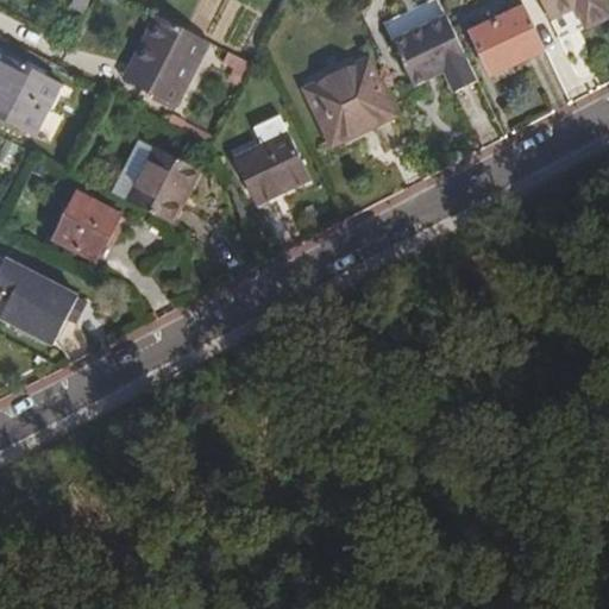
[(70,0),(68,10),(83,14),(88,0),(70,0)]
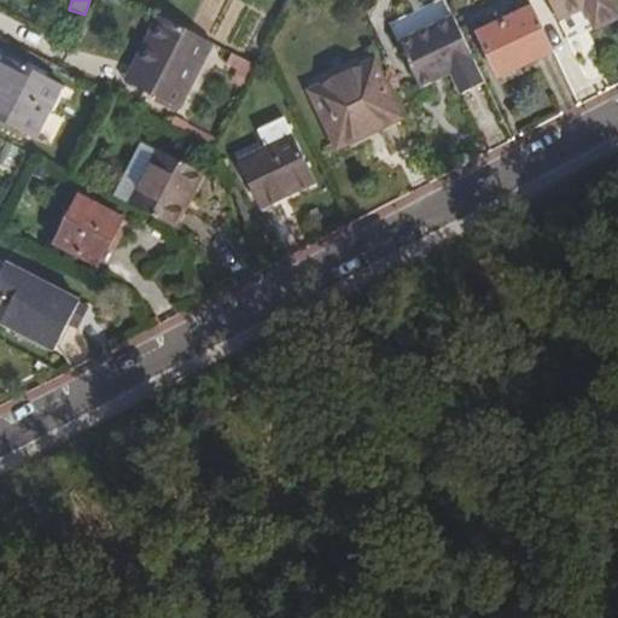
[(617,13),(611,0),(547,0),(557,19),(576,11),(573,6),(582,3),(584,6),(594,29),(617,16),(617,13)]
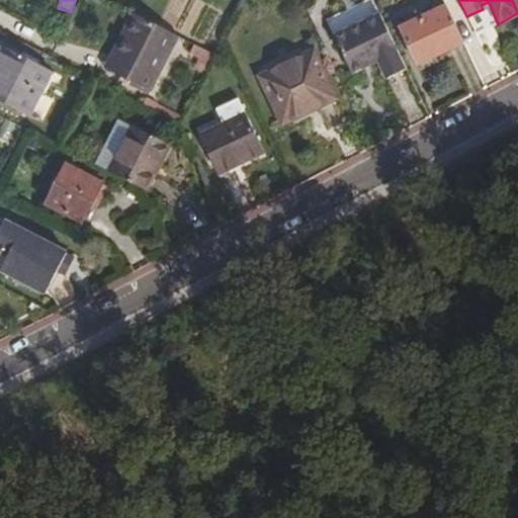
[(462,44),(444,5),(399,27),(417,66),(462,44)]
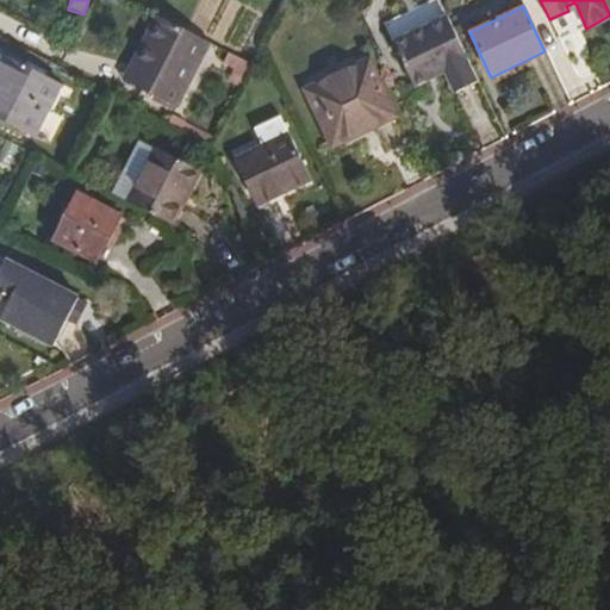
[(156,17),(143,42),(151,45),(143,61),(188,85),(211,45),(156,17)]
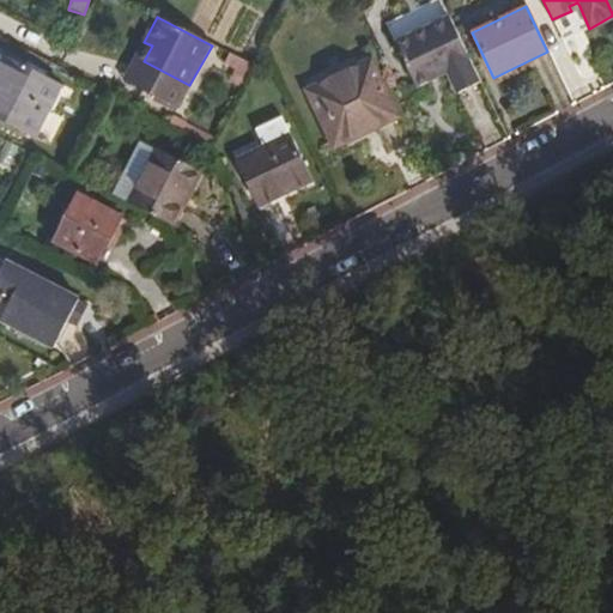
[(456,93),(480,83),(448,17),(394,41),(393,42),(416,86),(445,72),(456,93)]
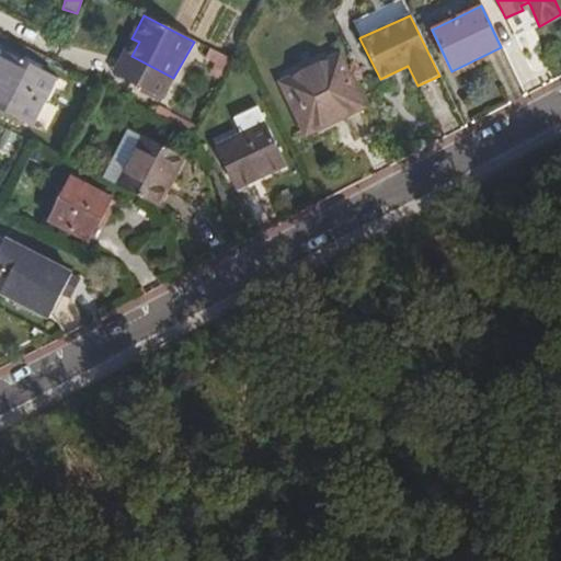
[(139,42),(132,38),(124,53),(132,56),(139,42)]
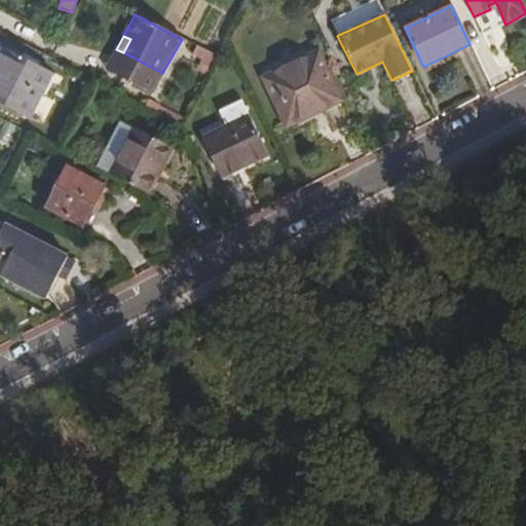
[(112,73),(123,52),(116,49),(105,70),(112,73)]
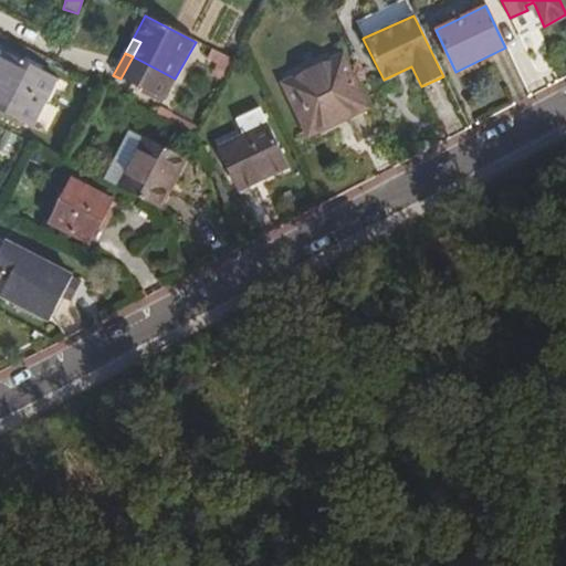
[(3,54),(0,61),(0,74),(9,56),(3,54)]
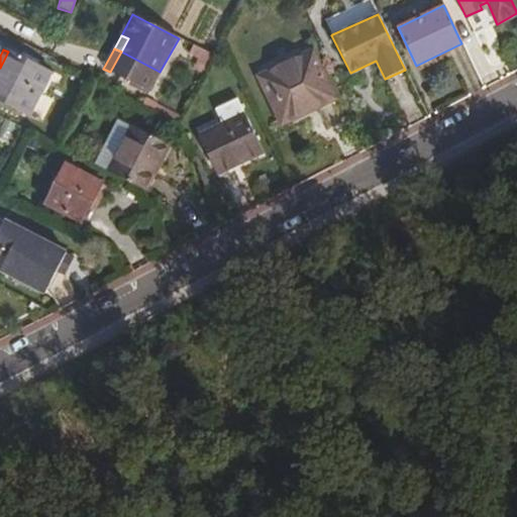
[(48,71),(8,52),(0,68),(0,103),(25,116),(48,71)]
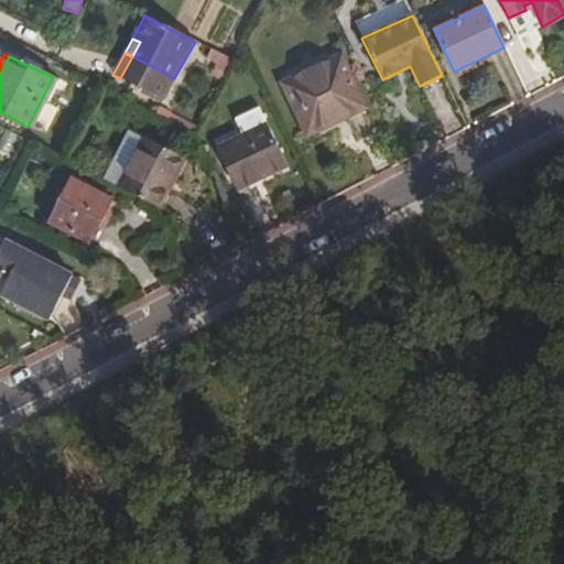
[(174,78),(132,56),(120,78),(162,100),(174,78)]
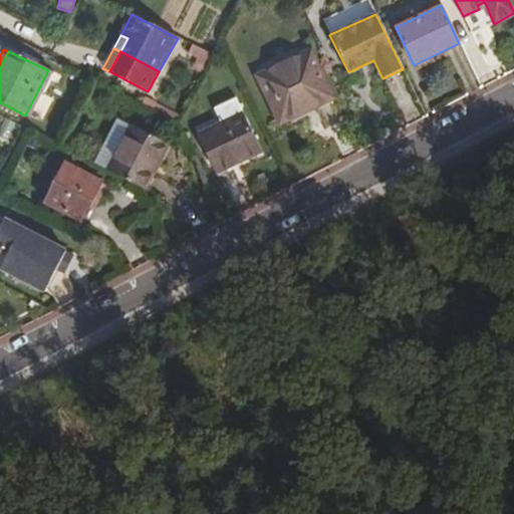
[(258,76),(277,119),(311,103),(313,107),(333,98),(310,51),(258,76)]
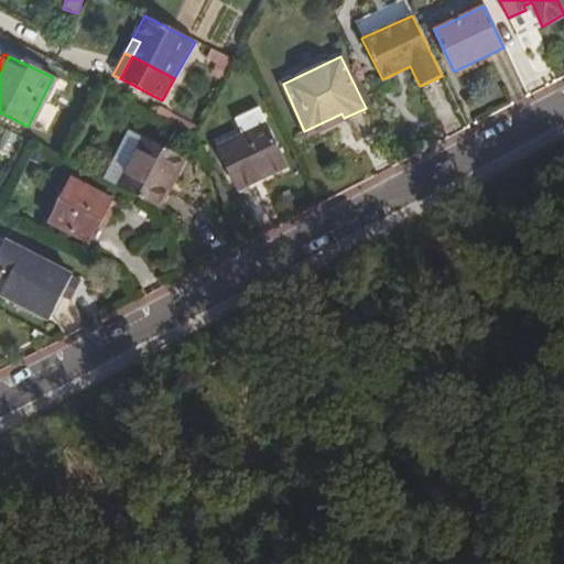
[(235,119),(242,137),(267,126),(258,108),(235,119)]
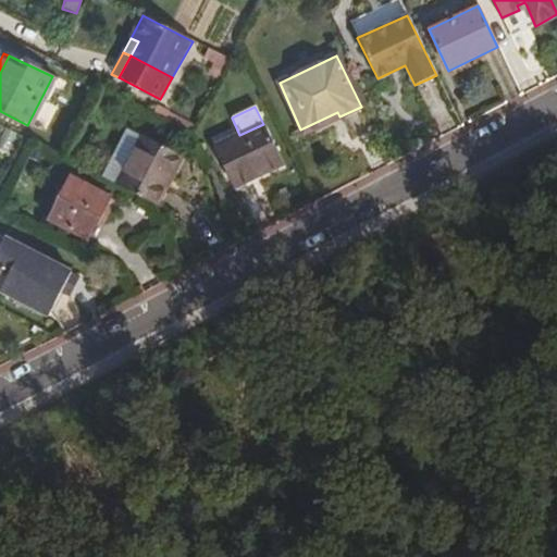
[(239,135),(214,147),(233,188),(283,165),(263,124),(239,135)]
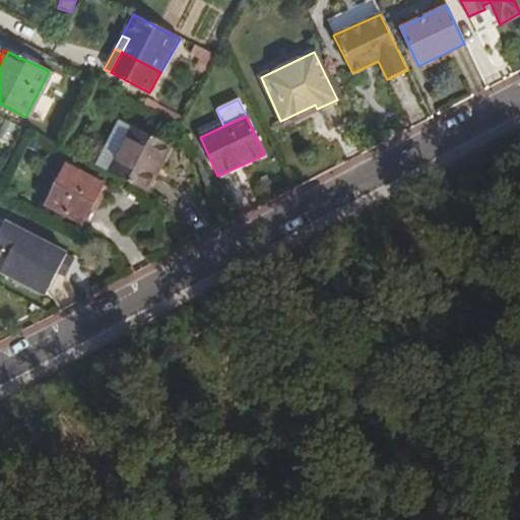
[(108,174),(145,193),(170,146),(132,127),(108,174)]
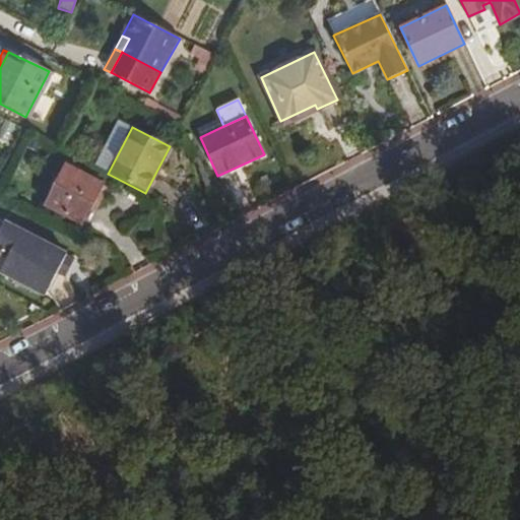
[(65,166),(46,206),(81,224),(102,184),(65,166)]
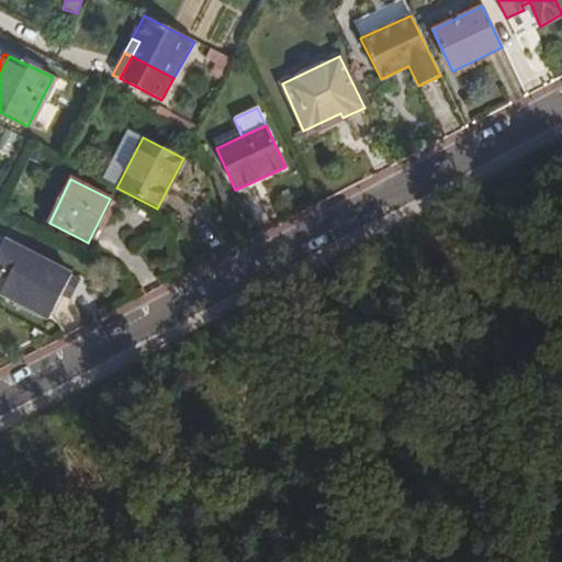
[(59,293),(70,274),(0,236),(0,273),(3,277),(0,281),(0,292),(46,317),(59,293)]
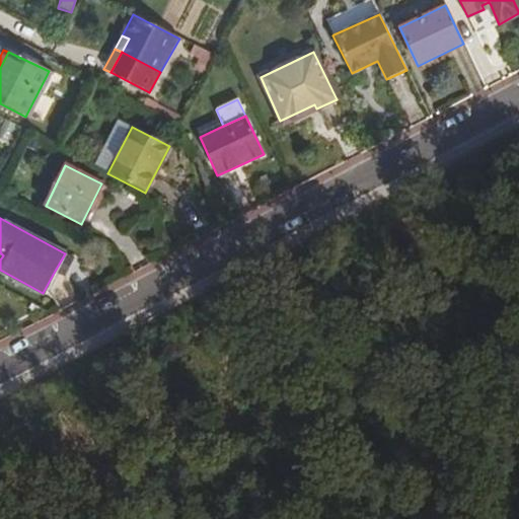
[(74,258),(65,253),(55,271),(65,276),(74,258)]
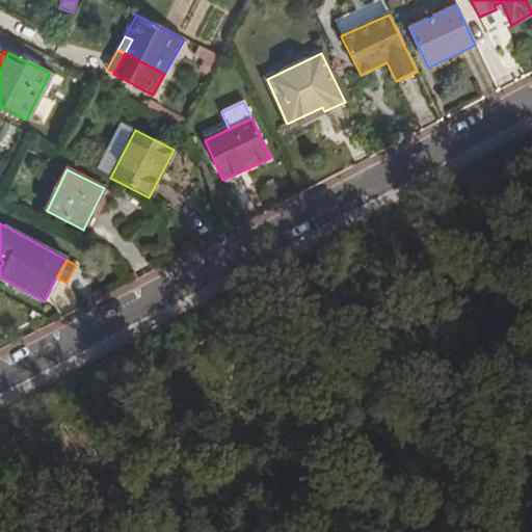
All buildings are outlined.
